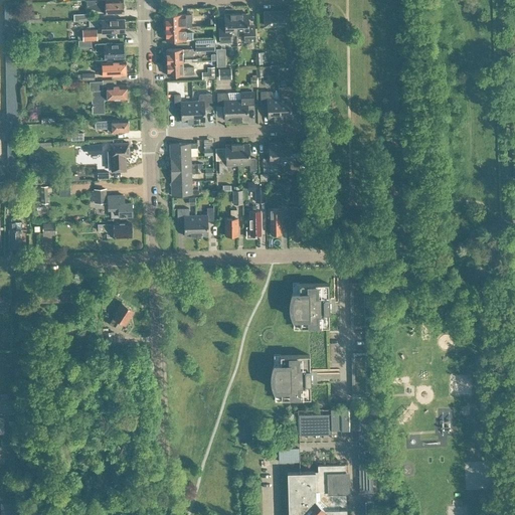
[(123,12),(122,0),(92,0),(87,0),(87,7),(98,6),(98,8),(105,10),(105,13),(123,12)]
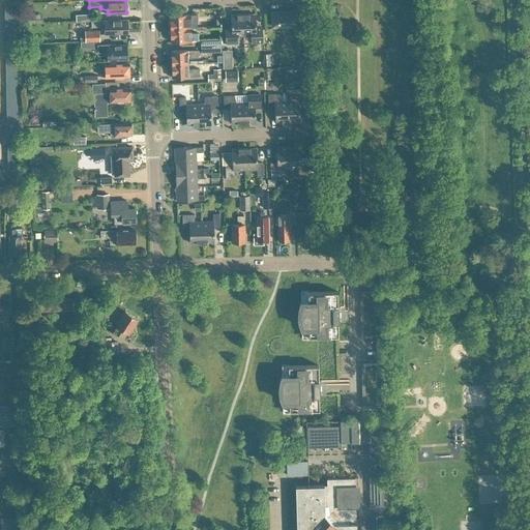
[(272,26),(282,25),(295,25),(295,11),(272,12),(272,26)]
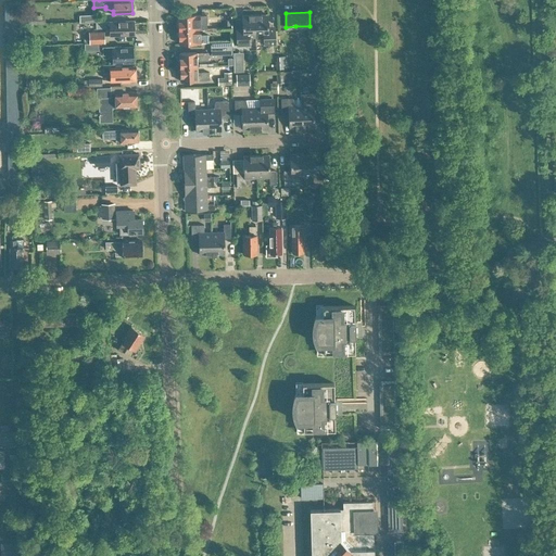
[(178,29),(200,28),(206,28),(206,22),(206,14),(194,15),(194,14),(177,15),(178,22),(176,23),(176,26),(178,27),(178,29)]
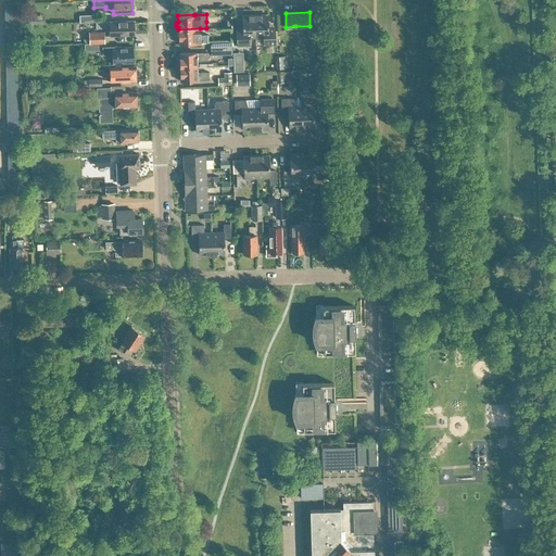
[(254,15),(255,37),(263,37),(263,45),(275,43),(275,25),(267,25),(267,14),(254,15)]
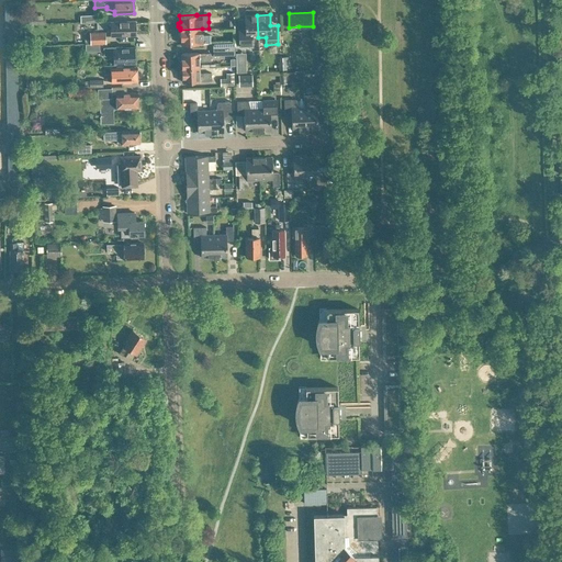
[(24,24),(36,24),(35,15),(23,17),(24,24)]
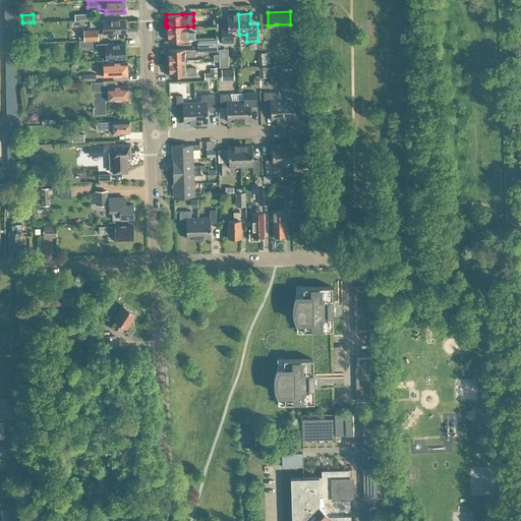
[(234,43),(234,35),(239,35),(238,14),(226,14),(227,25),(220,25),(221,43),(234,43)]
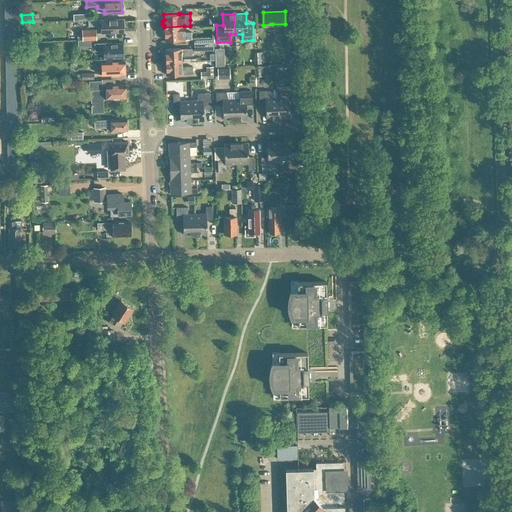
[(88,26),(101,25),(101,32),(123,31),(123,18),(88,19),(88,26)]
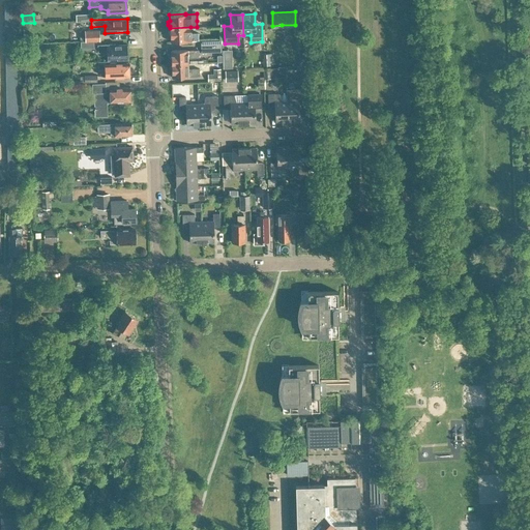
[(190,33),(190,27),(170,28),(170,29),(169,31),(169,33),(170,35),(170,41),(186,40),(198,39),(198,32),(190,33)]
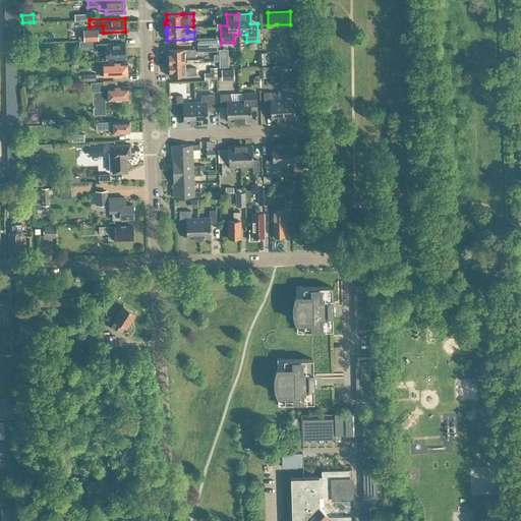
[(78,40),(92,40),(98,40),(98,29),(82,30),(83,33),(78,33),(78,40)]
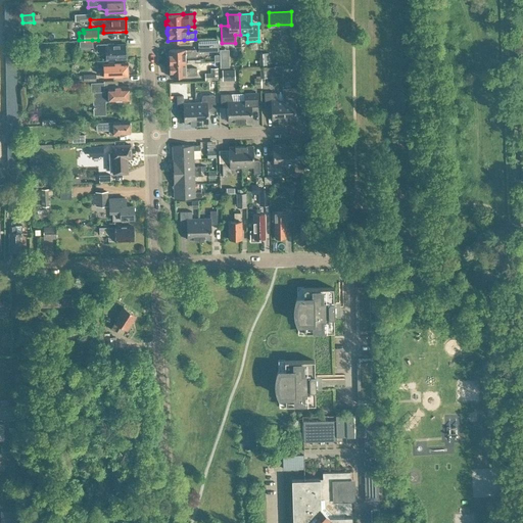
[(96,44),(96,46),(96,51),(105,51),(105,58),(126,58),(126,56),(127,55),(126,51),(125,50),(125,44),(113,44),(113,43),(96,44)]
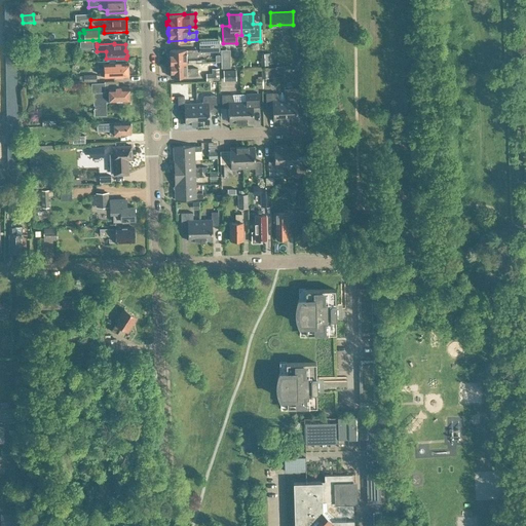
[(219,43),(199,44),(199,52),(220,51),(219,43)]
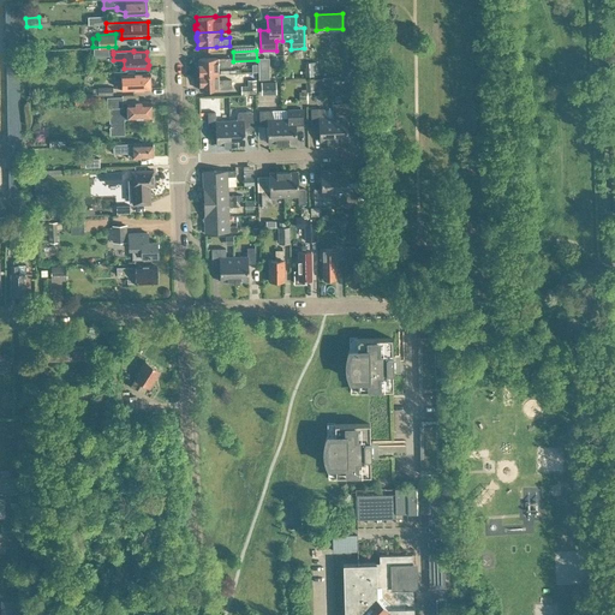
[(272,55),(258,57),(260,78),(273,78),(272,55)]
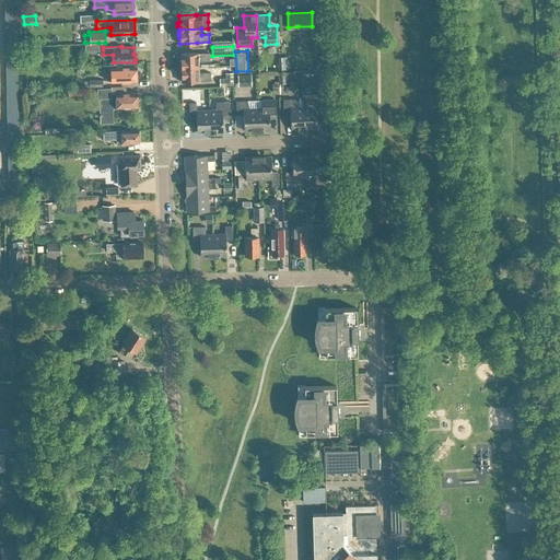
[(181,67),(198,67),(198,60),(210,60),(209,53),(198,53),(181,53),(181,59),(178,61),(179,63),(181,66),(181,67)]
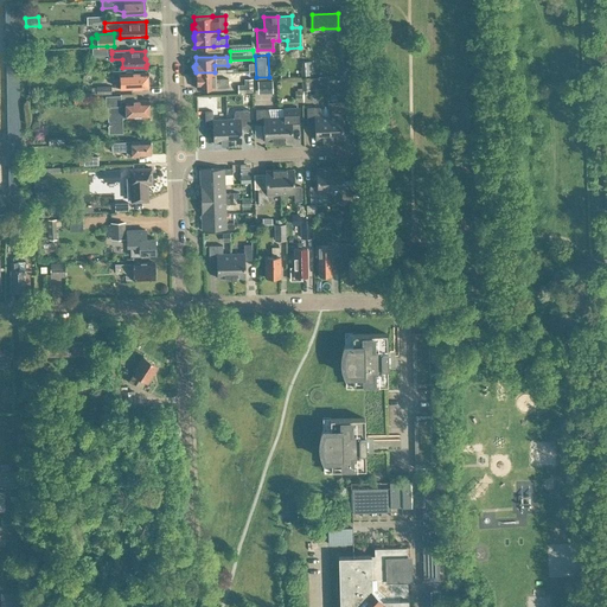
[(302,76),(311,75),(311,71),(313,71),(313,61),(304,62),(304,66),(302,66),(302,76)]
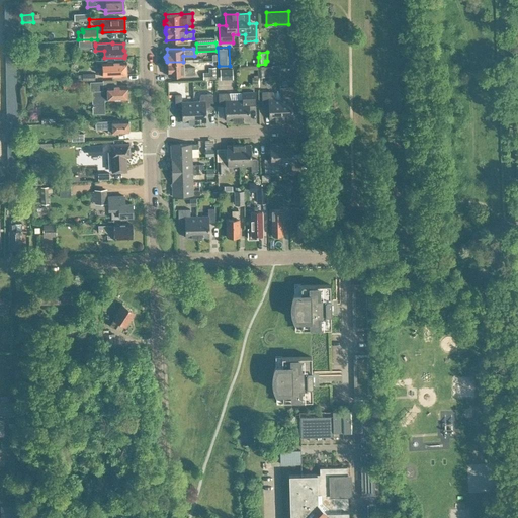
[(113,61),(113,59),(96,60),(96,68),(102,68),(103,75),(107,75),(125,74),(125,61),(113,61)]
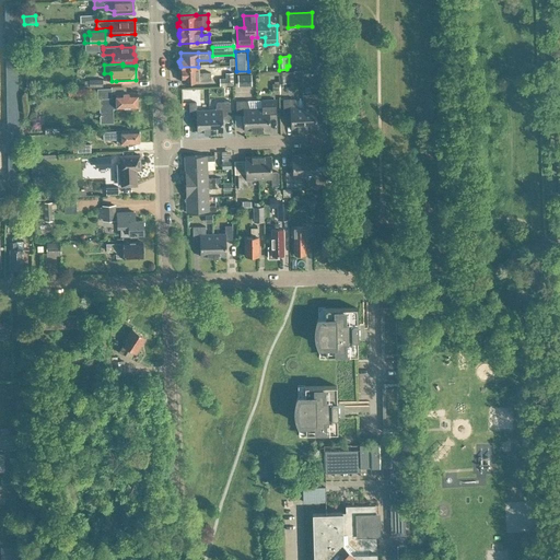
[(198,67),(181,67),(181,69),(179,70),(179,73),(181,74),(182,81),(199,81),(199,80),(210,80),(210,72),(198,72),(198,67)]
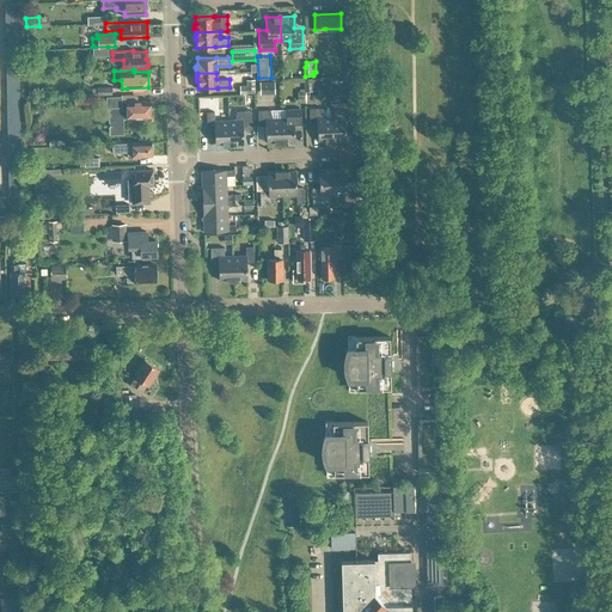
[(240,93),(255,92),(255,79),(246,79),(246,85),(240,85),(240,93)]
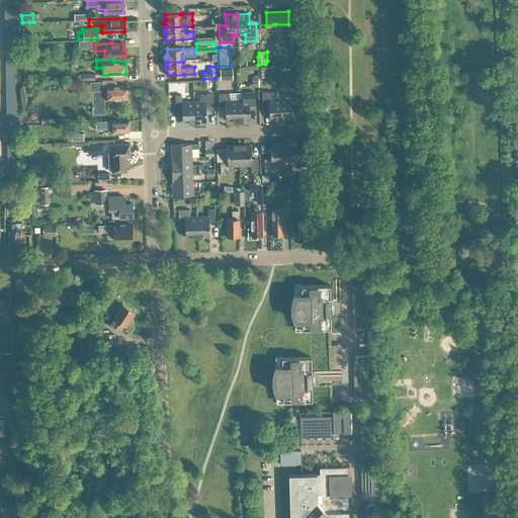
[(220,79),(233,79),(233,68),(220,69),(220,79)]
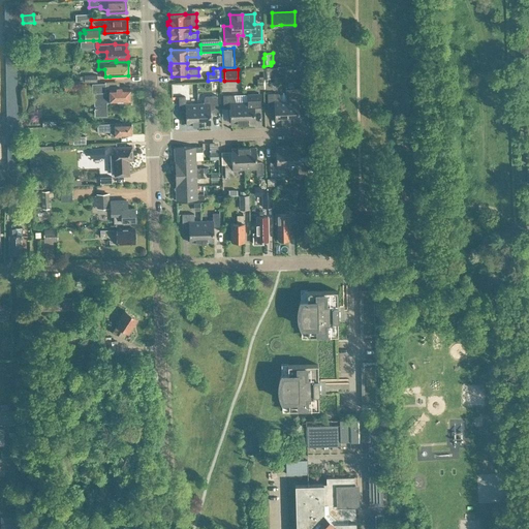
[(119,87),(119,82),(104,82),(104,83),(92,84),(92,92),(94,92),(94,105),(93,105),(93,111),(94,111),(95,115),(106,115),(105,101),(110,101),(129,100),(129,87),(119,87)]
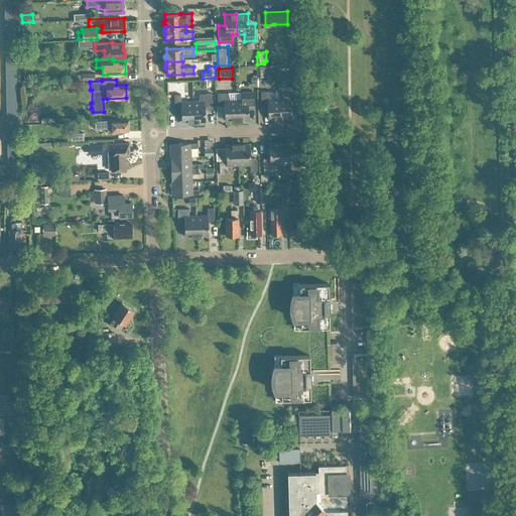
[(175,82),(175,89),(183,89),(183,81),(175,82)]
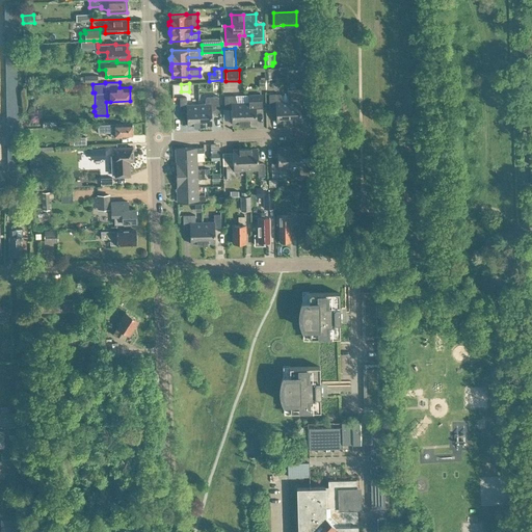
[(288,101),(288,122),(300,122),(300,110),(311,109),(310,88),(287,89),(288,101)]
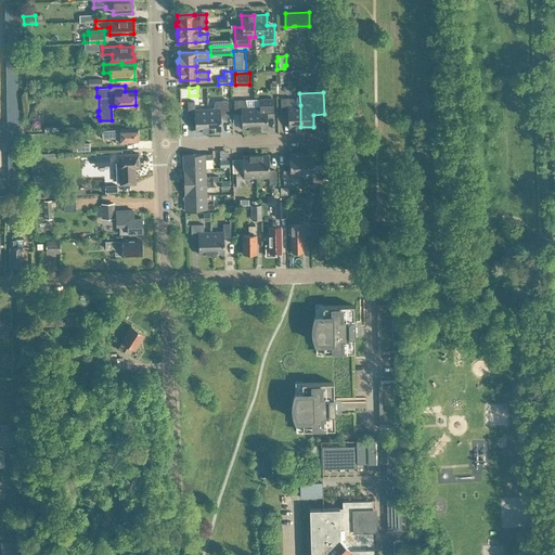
[(253,99),(254,129),(267,128),(267,117),(273,116),(272,98),(253,99)]
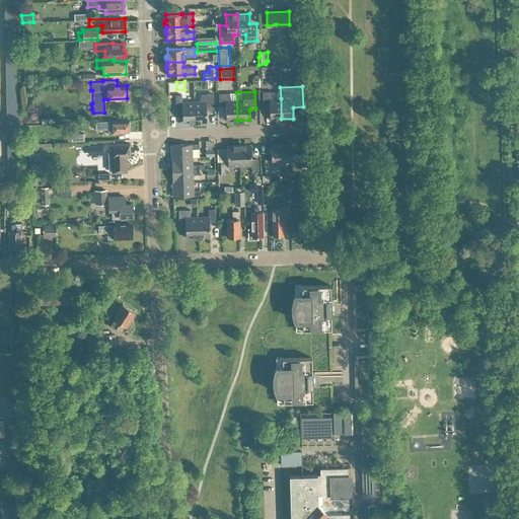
[(281,119),(281,98),(275,98),(273,91),(262,91),(263,104),(269,104),(269,120),(281,119)]
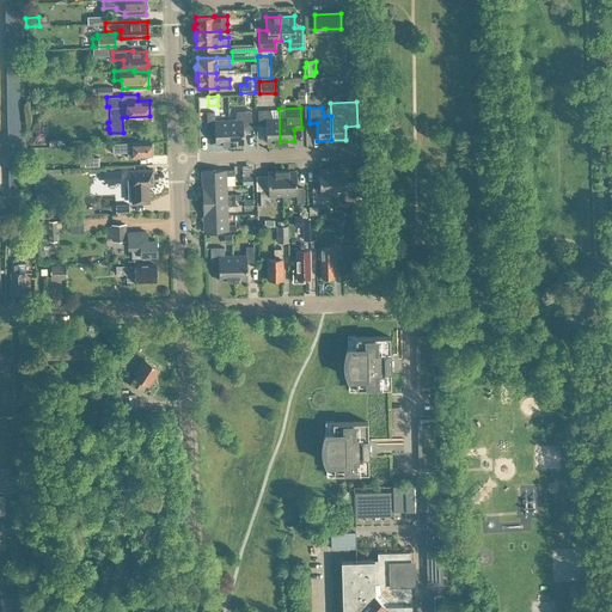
[(267,142),(280,142),(279,109),(257,110),(258,126),(265,124),(267,142)]
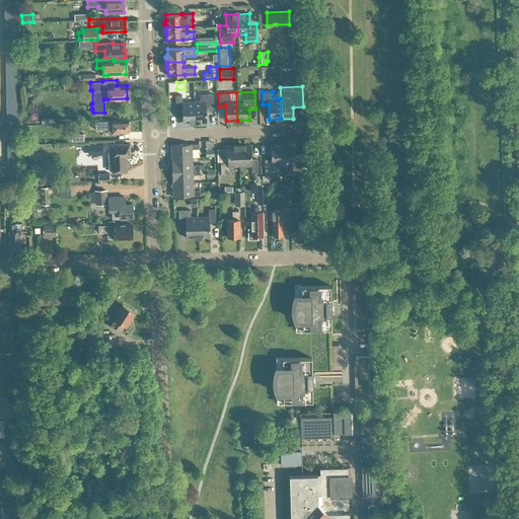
[(194,101),(194,122),(206,122),(206,109),(213,109),(213,93),(201,93),(199,101),(194,101)]
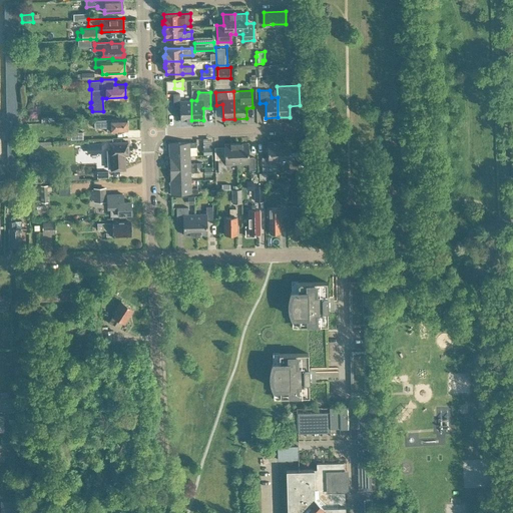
[(191,120),(191,100),(179,100),(179,93),(172,93),(173,106),(179,106),(180,121),(191,120)]
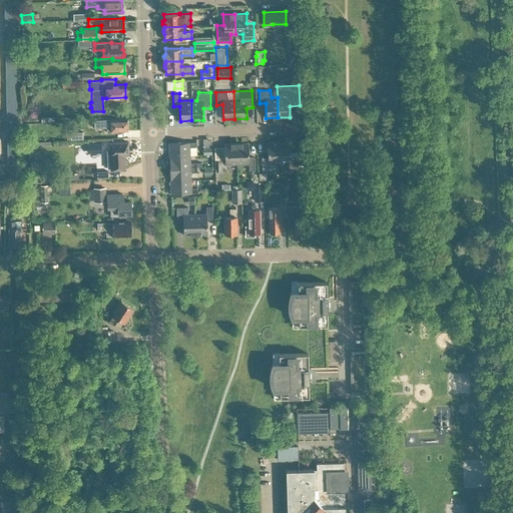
[(127,130),(127,125),(128,124),(128,120),(126,120),(126,118),(94,119),(94,127),(111,126),(111,131),(116,131),(116,130),(127,130)]
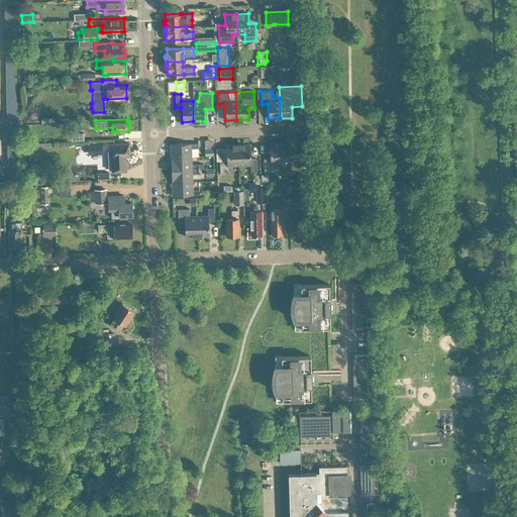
[(127,172),(126,156),(129,156),(128,142),(110,143),(110,150),(107,150),(108,171),(111,170),(111,172),(127,172)]
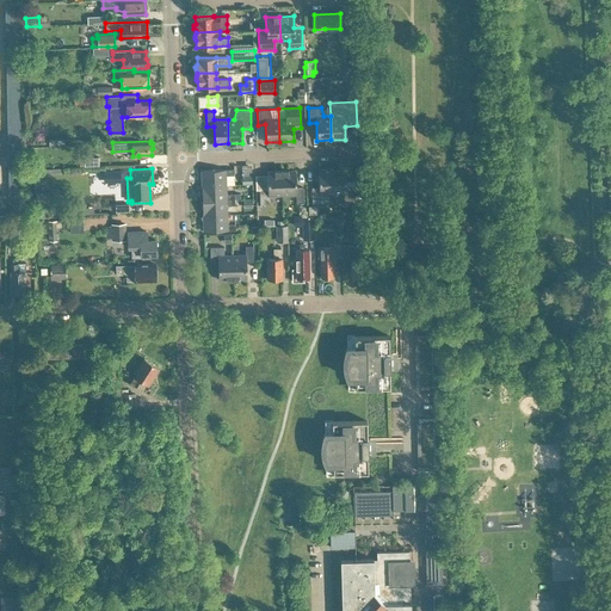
[(202,185),(226,184),(226,176),(234,174),(233,168),(201,170),(202,185)]
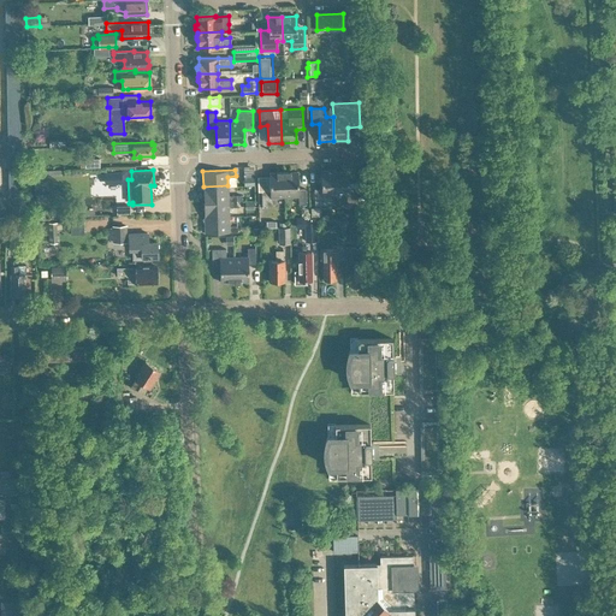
[(329,195),(336,195),(335,170),(320,171),(321,188),(314,189),(314,203),(329,203),(329,195)]
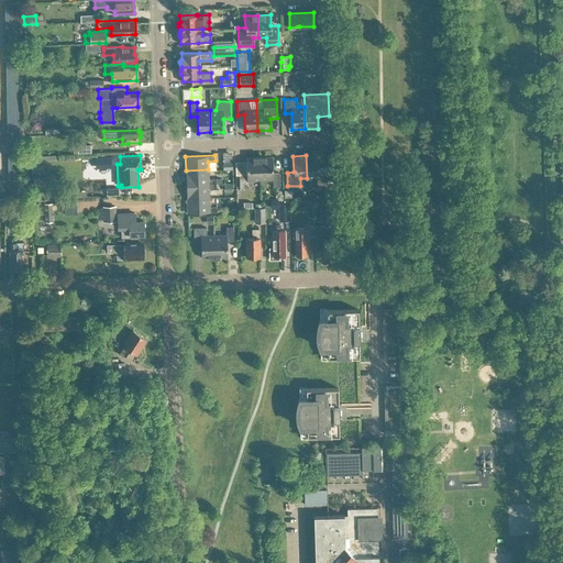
[(306,155),(307,178),(317,177),(317,185),(327,185),(327,170),(319,170),(319,155),(306,155)]
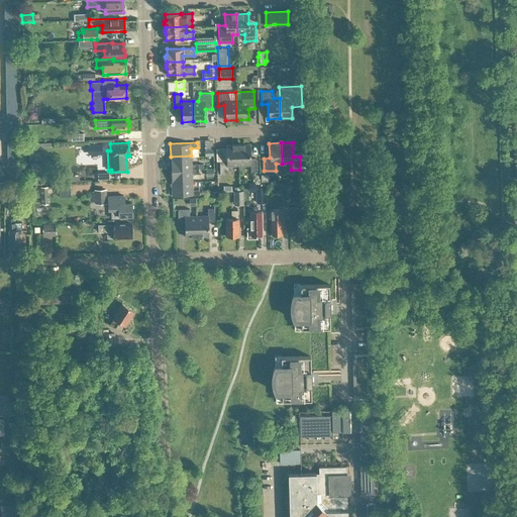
[(88,154),(102,153),(102,143),(87,144),(88,154)]
